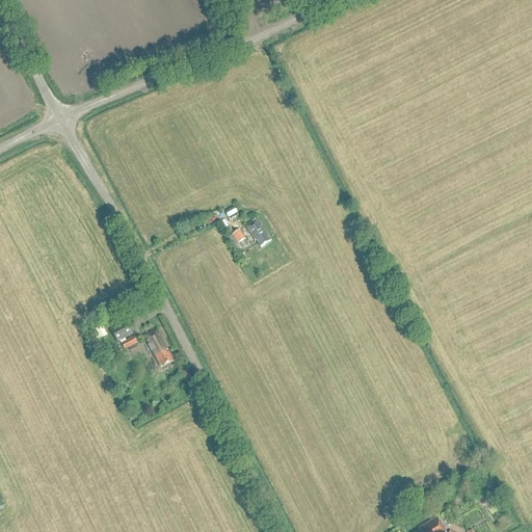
[(228,219),(237,214),(234,209),(225,213),(228,219)]
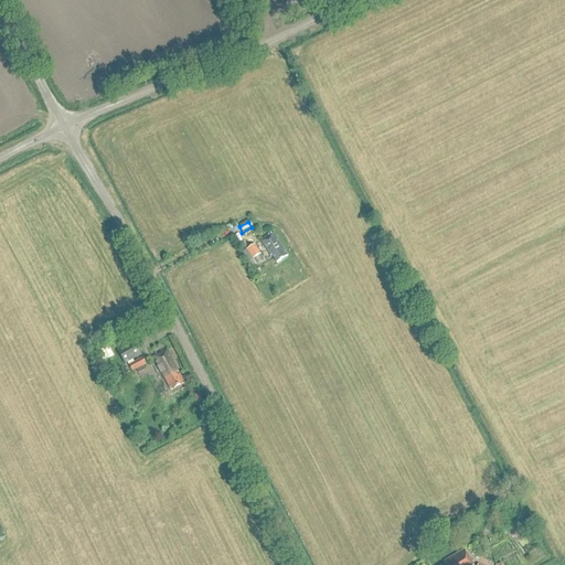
[(273,235),(260,243),(270,257),(272,256),(276,264),(287,257),(273,235)]
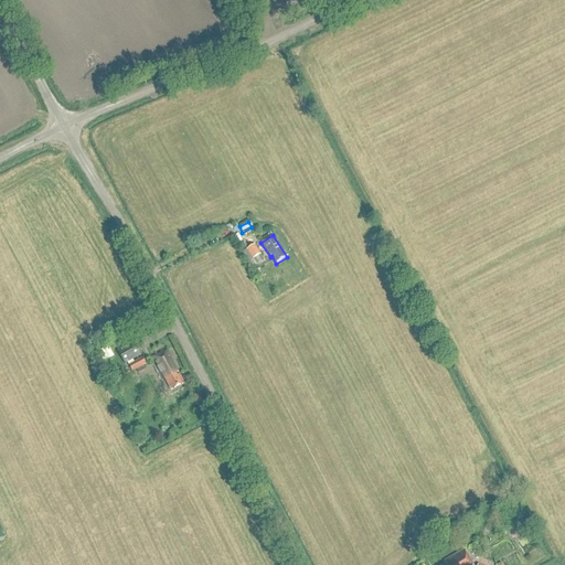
[(260,256),(254,246),(246,252),(253,260),(260,256)]
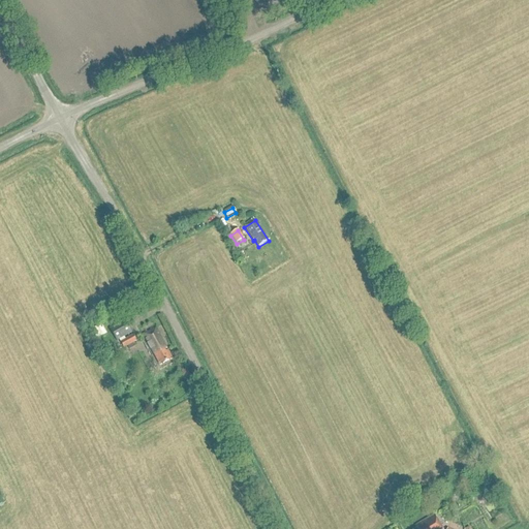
[(125,321),(110,331),(116,342),(132,333),(125,321)]
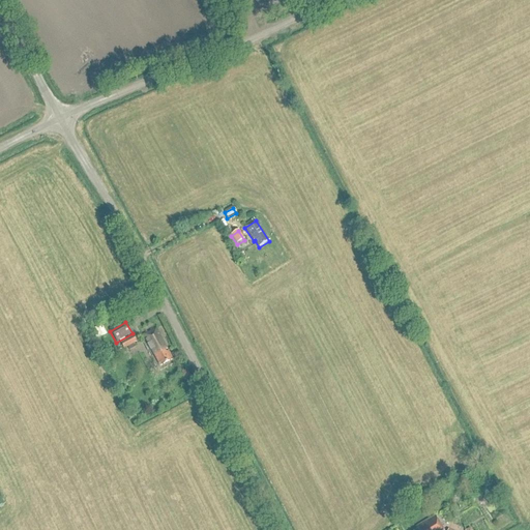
[(155,330),(143,336),(157,364),(159,367),(173,360),(169,351),(166,353),(165,351),(166,350),(155,330)]
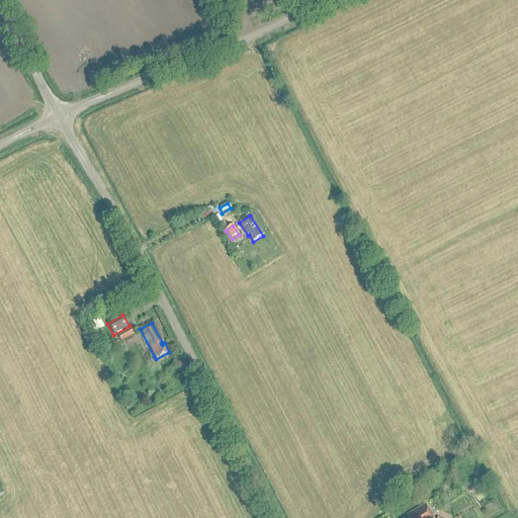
[(120,342),(134,335),(130,329),(117,336),(120,342)]
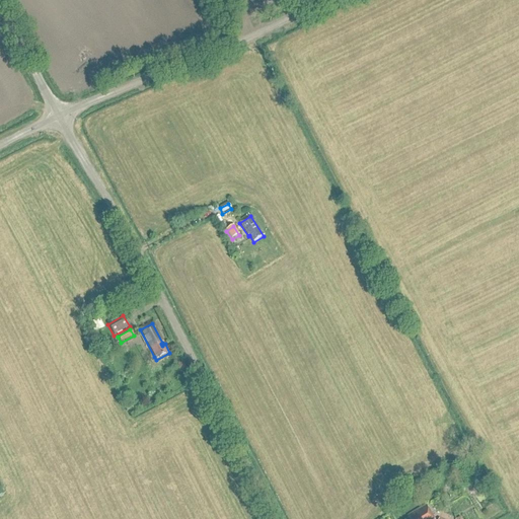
[(408,518),(431,518),(425,507),(406,517),(408,518)]
